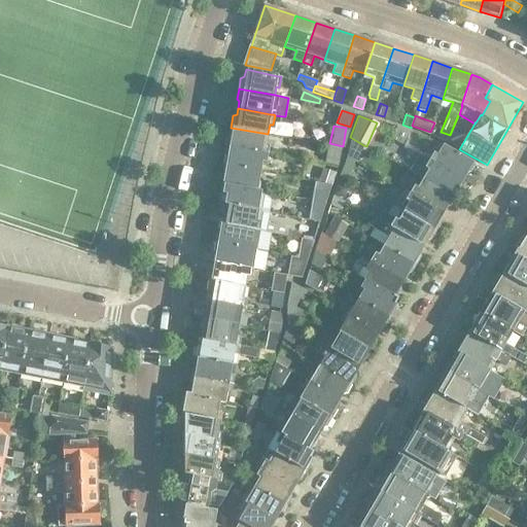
[(405,146),(411,131),(397,126),(392,139),(405,146)]
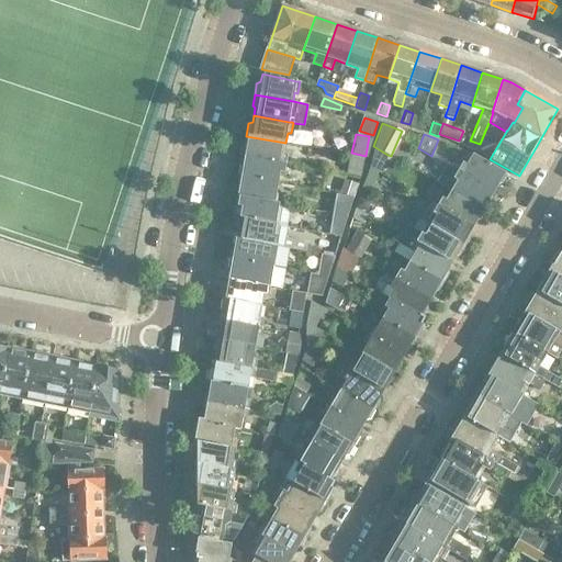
[(246,136),(245,145),(248,148),(246,157),(282,163),(287,164),(288,154),(283,154),(285,143),(246,136)]
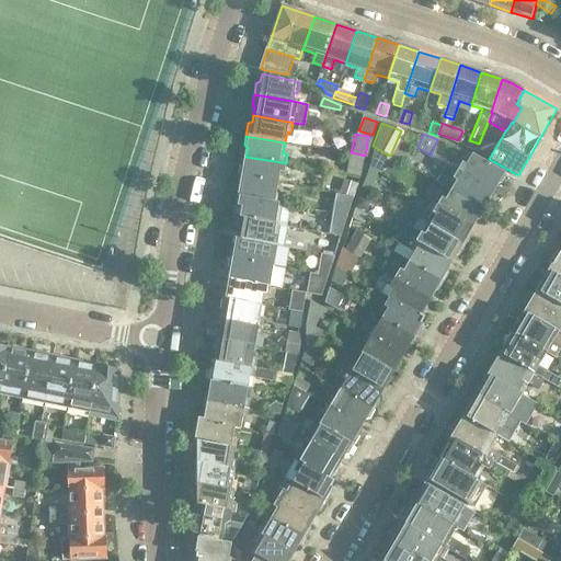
[(484,139),(477,151),(489,158),(495,146),(484,139)]
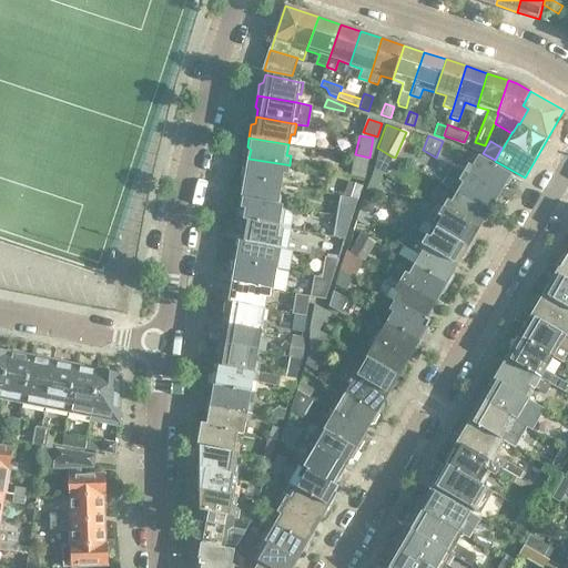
[(392,156),(377,148),(371,168),(381,173),(392,156)]
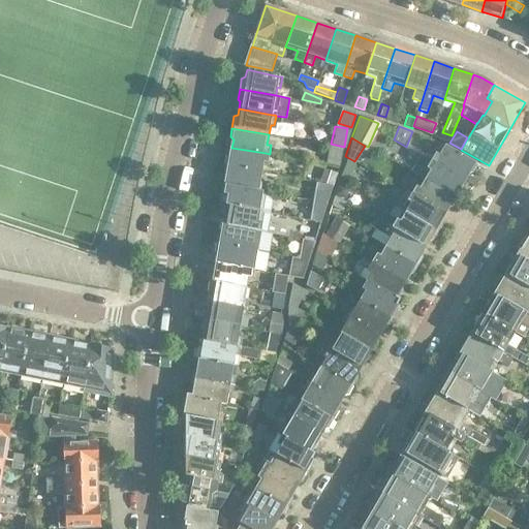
[(341,148),(327,146),(323,163),(338,165),(341,148)]
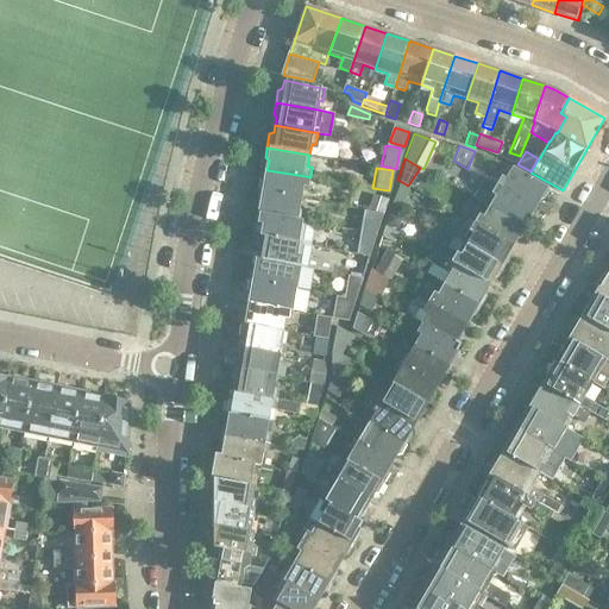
[(513,168),(500,189),(534,208),(538,201),(542,200),(550,189),(513,168)]
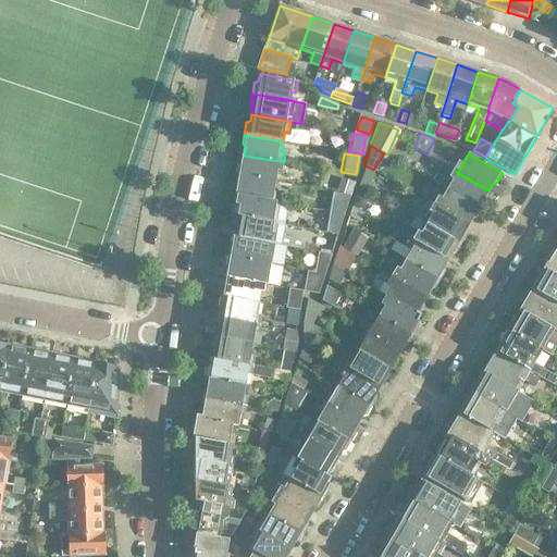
[(284,162),(280,161),(244,156),(243,161),(239,163),(237,174),(276,182),(277,171),(282,172),(284,162)]
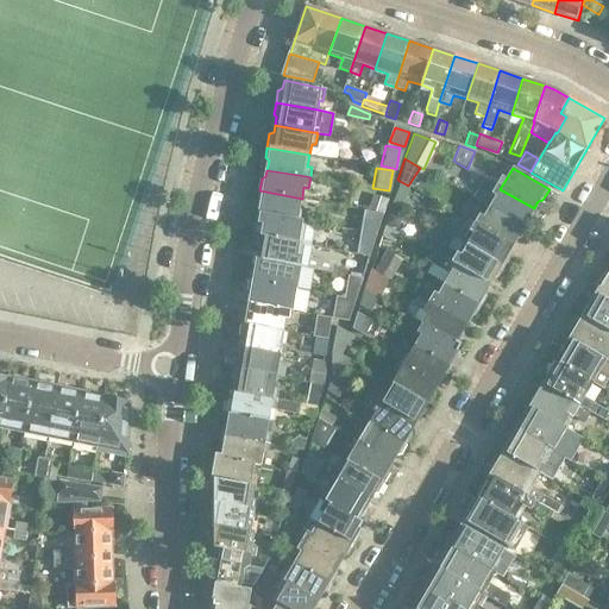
[(483,179),(472,198),(526,228),(532,219),(531,214),(534,208),(500,189),(483,179)]
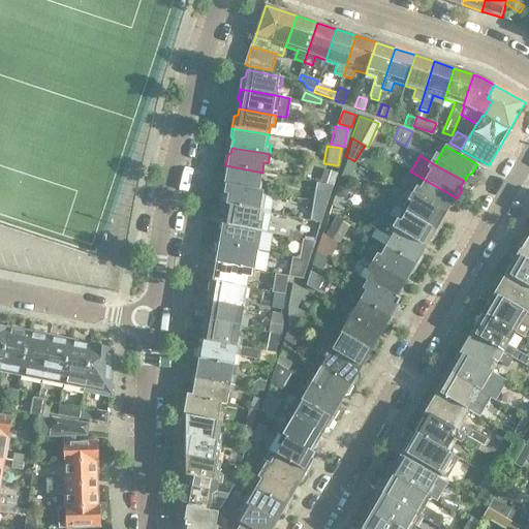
[(349,174),(354,161),(345,156),(341,170),(341,175),(349,177),(349,174)]
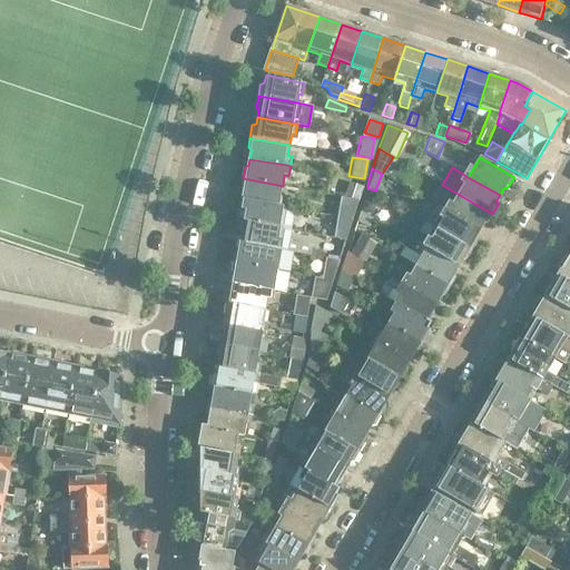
[(243,178),(241,189),(244,193),(243,200),(279,207),(283,186),(243,178)]
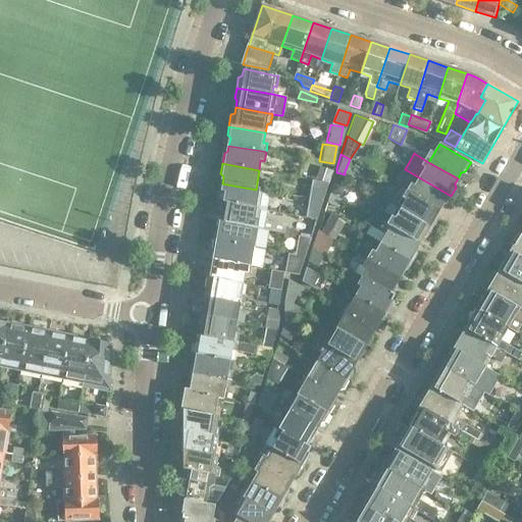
[(331,167),(318,163),(313,176),(326,181),(331,167)]
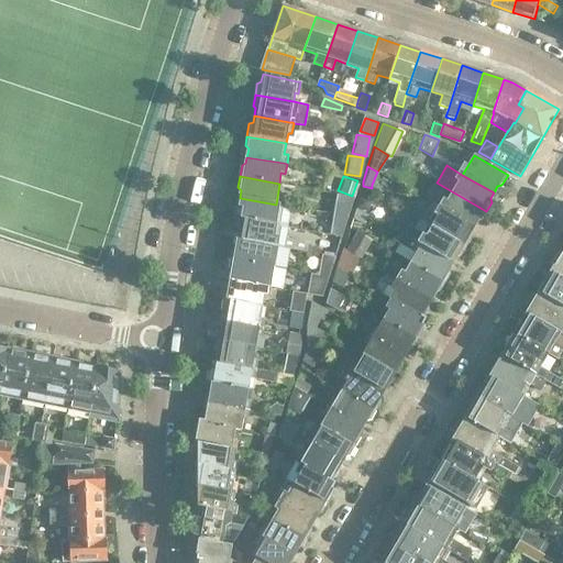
[(439,207),(438,208),(473,228),(476,221),(482,220),(486,211),(452,191),(442,209),(439,207)]
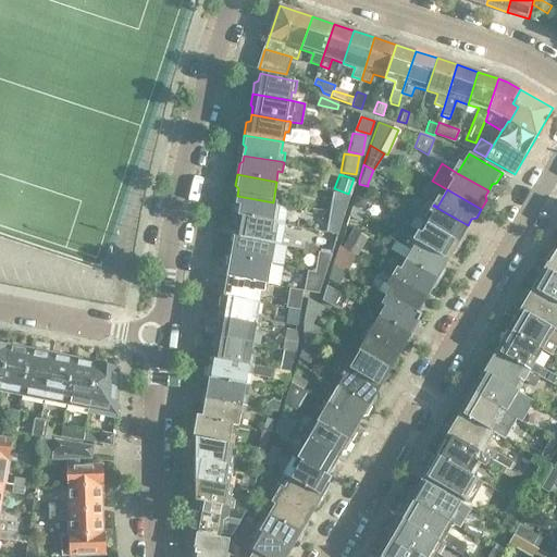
[(334,194),(330,209),(343,213),(347,198),(334,194)]
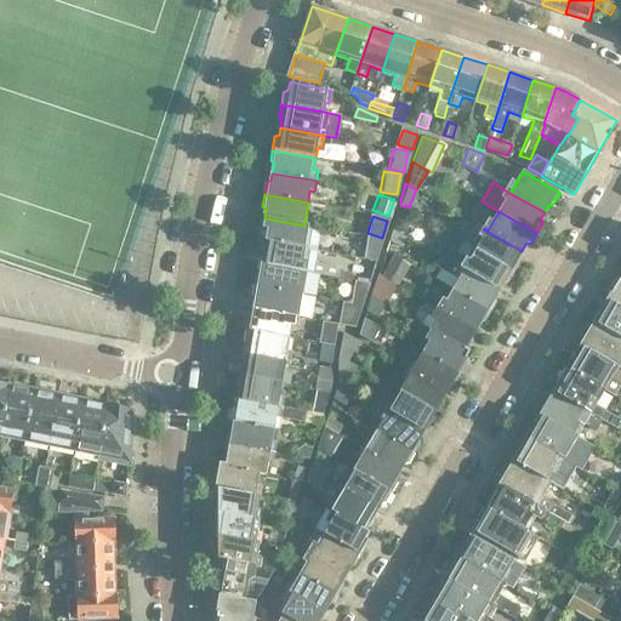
[(261,241),(262,241),(306,250),(315,251),(320,231),(308,229),(308,227),(265,218),(263,224),(260,227),(257,237),(261,239),(261,241)]
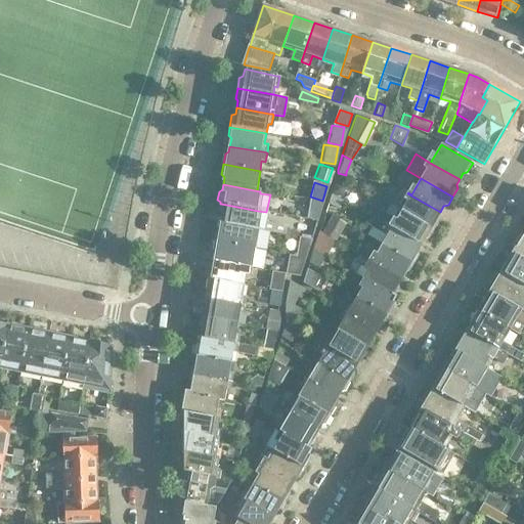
[(343,197),(345,187),(337,184),(334,193),(343,197)]
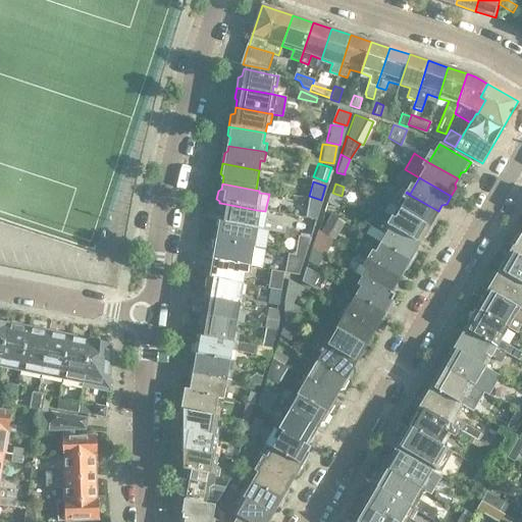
[(396,209),(399,211),(431,230),(437,220),(436,215),(438,211),(406,193),(402,200),(396,209)]
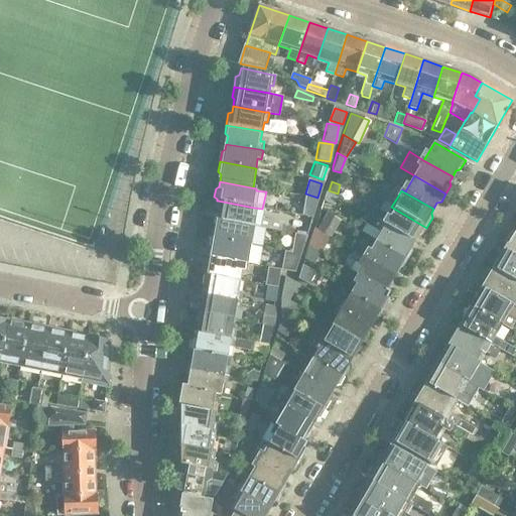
[(335,199),(324,194),(320,203),(330,208),(335,199)]
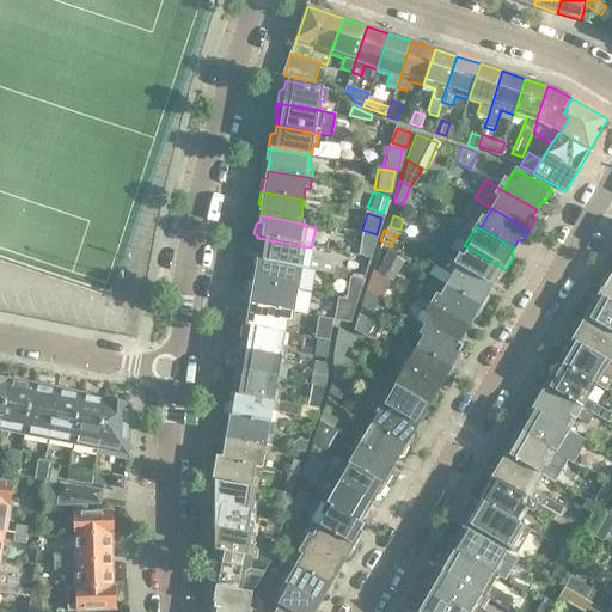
[(374,237),(363,234),(359,256),(367,257),(374,237)]
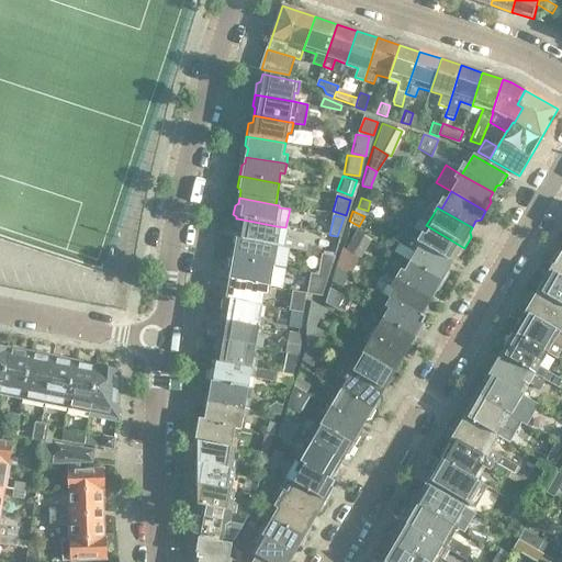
[(238,232),(237,239),(277,247),(299,250),(301,240),(284,237),(285,227),(277,226),(237,218),(236,228),(238,232)]
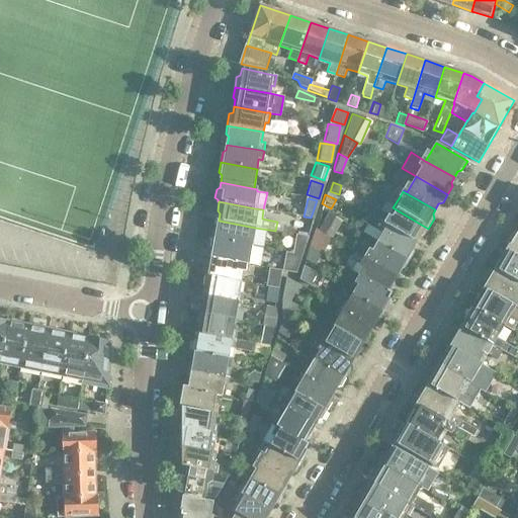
[(363,211),(383,224),(386,226),(386,227),(415,243),(419,236),(424,236),(428,229),(396,209),(385,204),(381,211),(367,203),(363,211)]
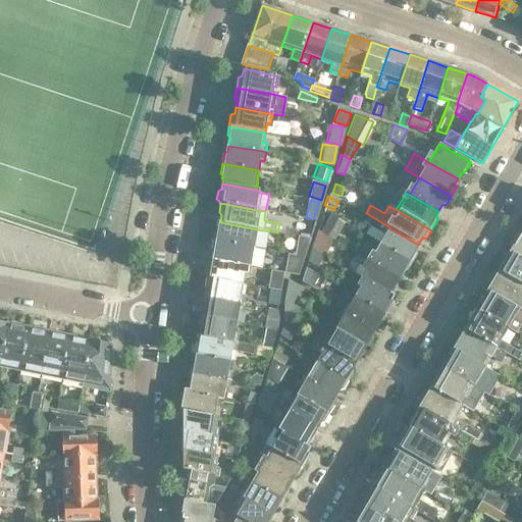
[(343,222),(328,215),(319,232),(333,240),(343,222)]
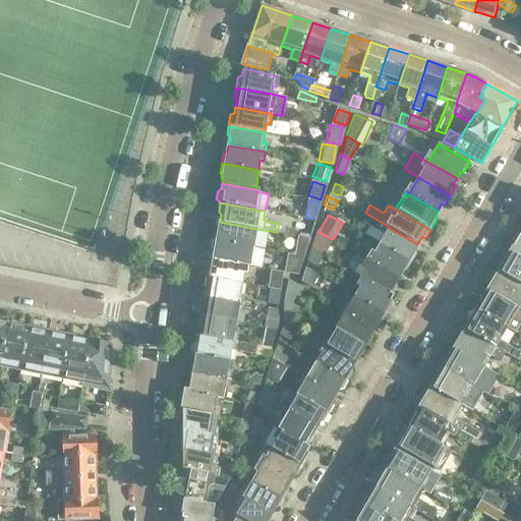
[(216,229),(214,240),(253,247),(249,246),(251,236),(255,237),(256,229),(220,222),(219,228),(216,229)]
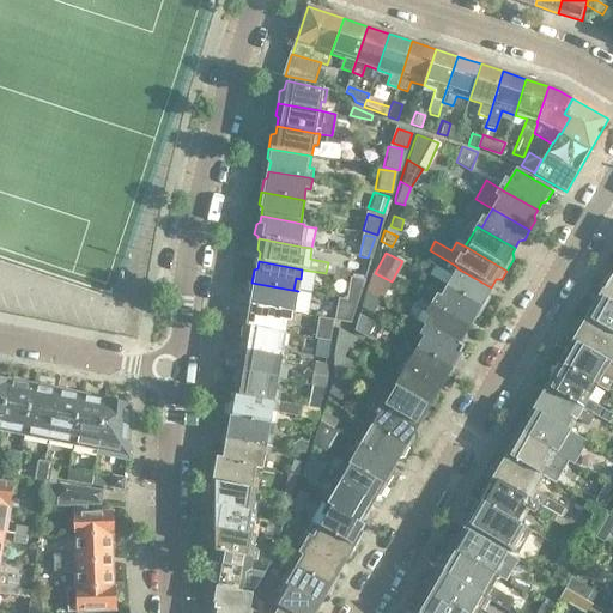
[(453,275),(445,287),(484,309),(490,298),(489,292),(491,287),(457,268),(457,267),(454,265),(448,274),(453,275)]
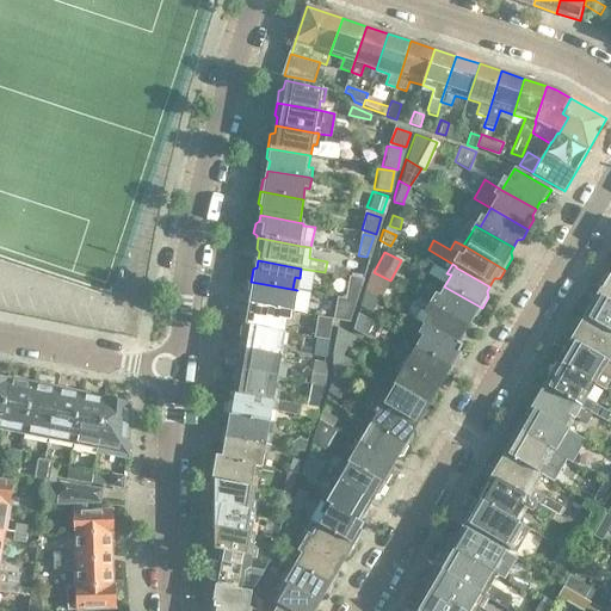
[(370,270),(364,290),(378,298),(388,279),(374,272),(370,270)]
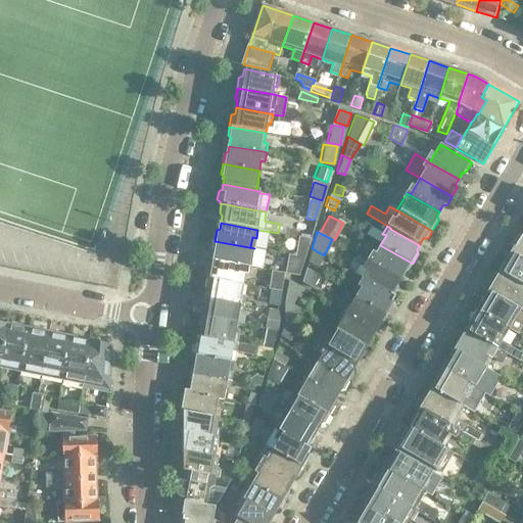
[(515,248),(512,253),(522,258),(522,234),(522,235),(519,236),(516,241),(517,243),(515,247),(515,248)]
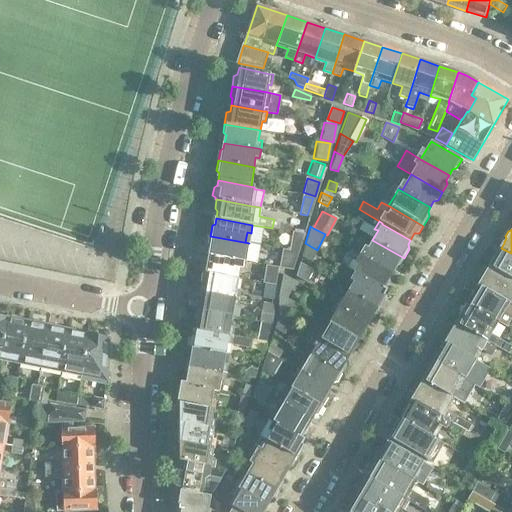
[(301,234),(289,232),(286,249),(295,251),(301,234)]
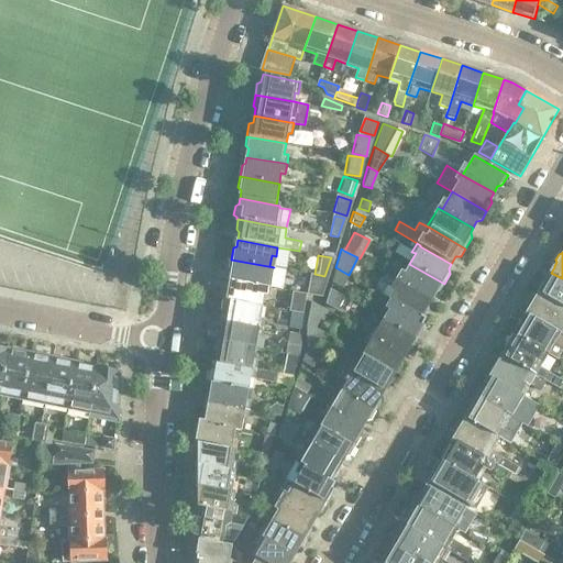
[(232,273),(231,280),(271,287),(274,267),(231,260),(229,271),(232,273)]
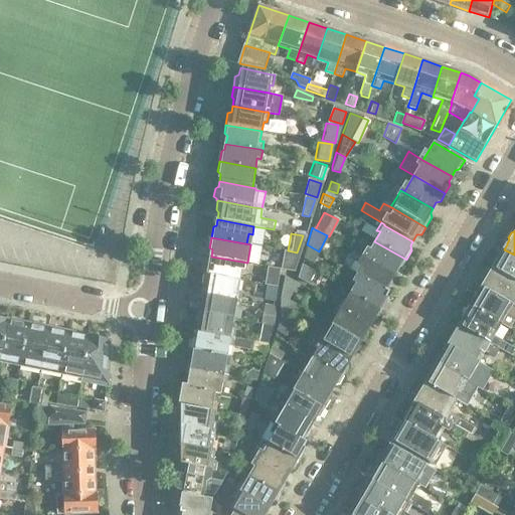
[(367,247),(361,255),(393,275),(397,268),(401,267),(406,260),(374,241),(370,249),(367,247)]
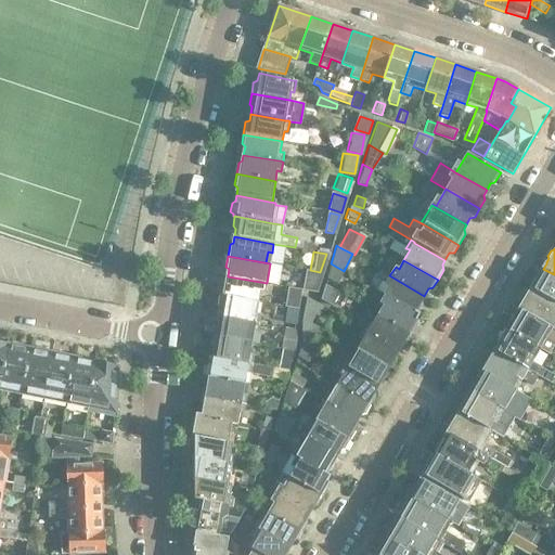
[(330,265),(323,283),(333,288),(343,273),(330,265)]
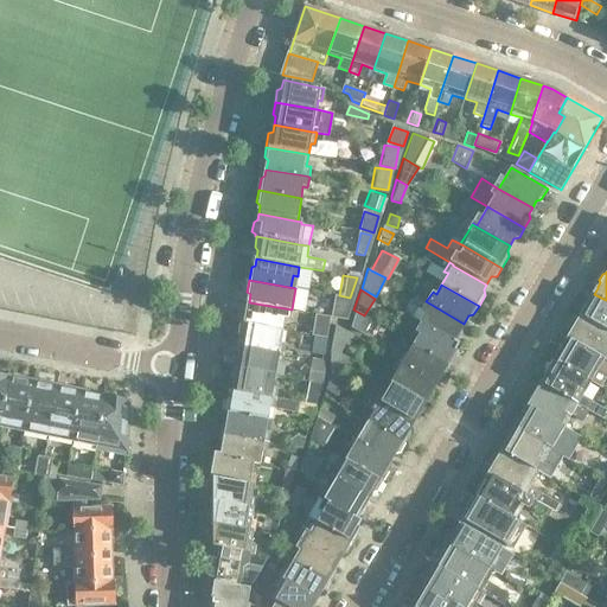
[(582,314),(581,317),(606,331),(606,300),(594,294),(588,304),(585,305),(582,310),(582,314)]
